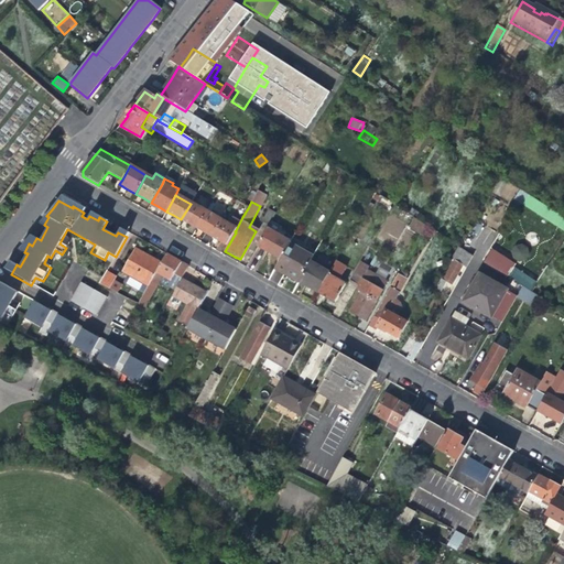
[(238,215),(242,217),(248,208),(239,203),(236,207),(240,209),(238,215)]
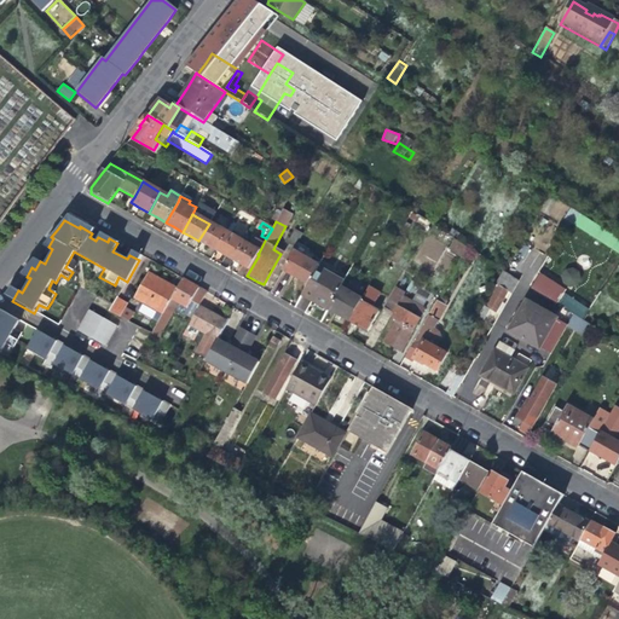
[(80,226),(92,233),(93,230),(82,224),(80,226)]
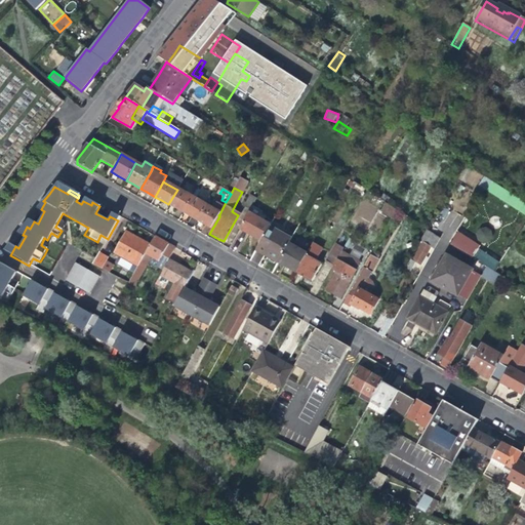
[(191,198),(179,192),(177,190),(168,204),(175,208),(183,212),(191,198)]
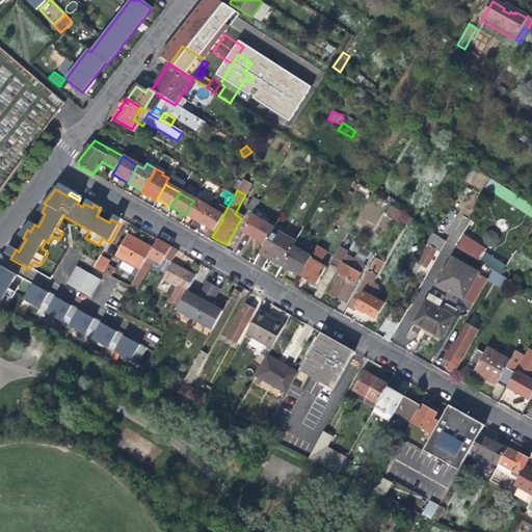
[(258,204),(250,200),(244,211),(250,215),(258,204)]
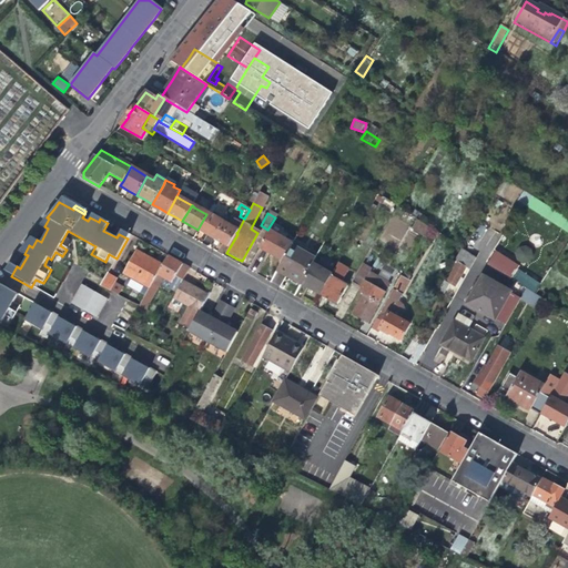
[(222,223),(210,215),(206,214),(198,230),(204,233),(212,239),(222,223)]
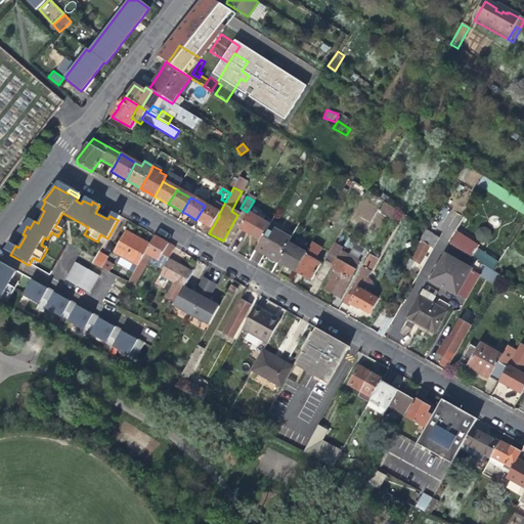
[(361,200),(353,217),(369,224),(378,206),(361,200)]
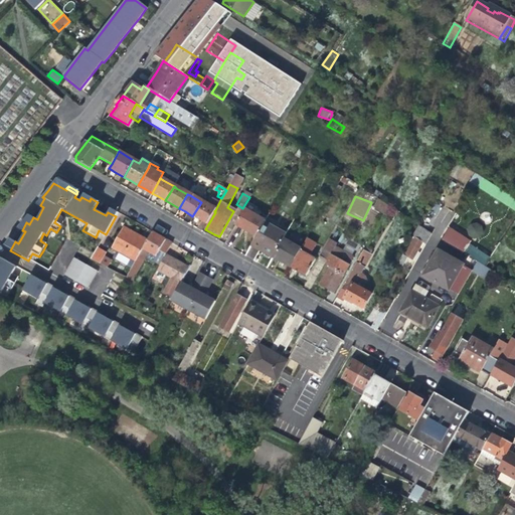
[(399,205),(376,197),(372,210),(395,217),(399,205)]
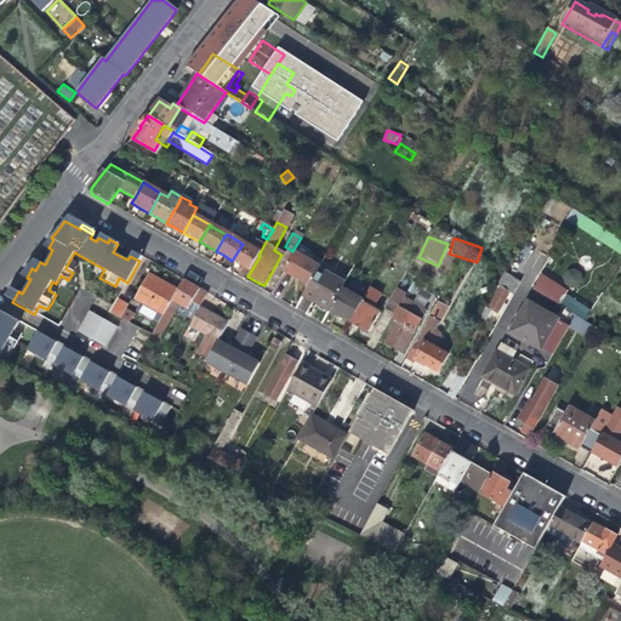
[(260,254),(243,244),(232,261),(240,266),(250,271),(258,255),(260,254)]
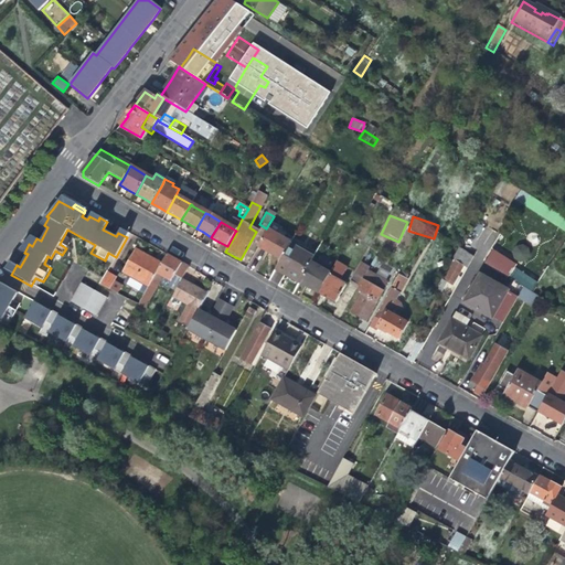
[(270,255),(280,260),(289,245),(290,243),(268,230),(258,248),(270,255)]
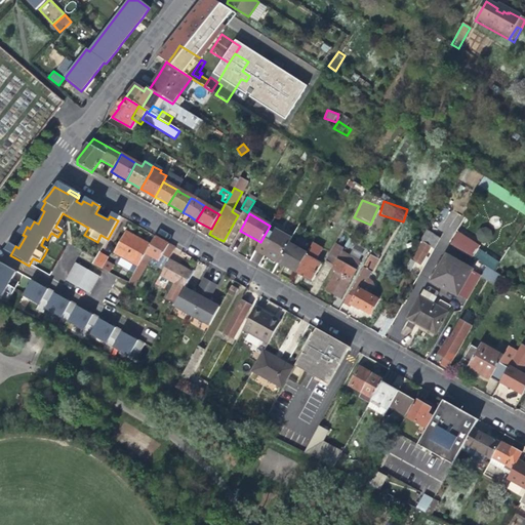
[(30,218),(25,226),(27,227),(30,229),(34,221),(30,218)]
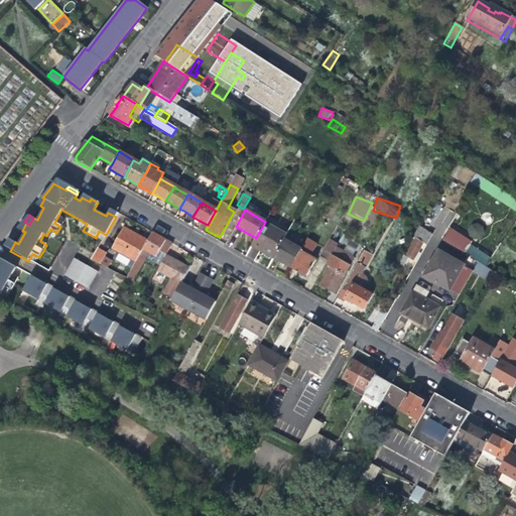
[(471,238),(484,236),(482,223),(468,226),(471,238)]
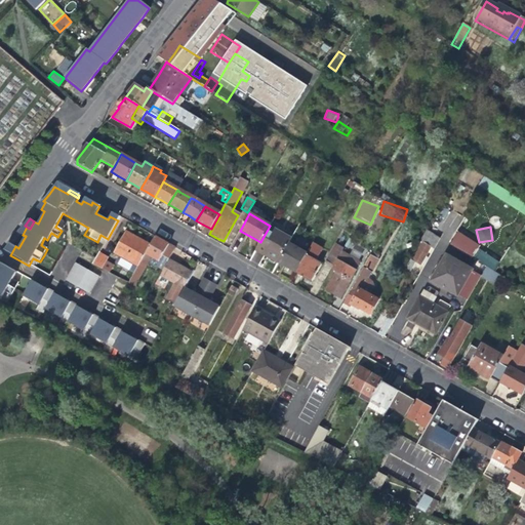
[(276,267),(278,263),(289,244),(291,241),(269,228),(260,242),(256,249),(266,255),(271,258),(268,264),(276,267)]
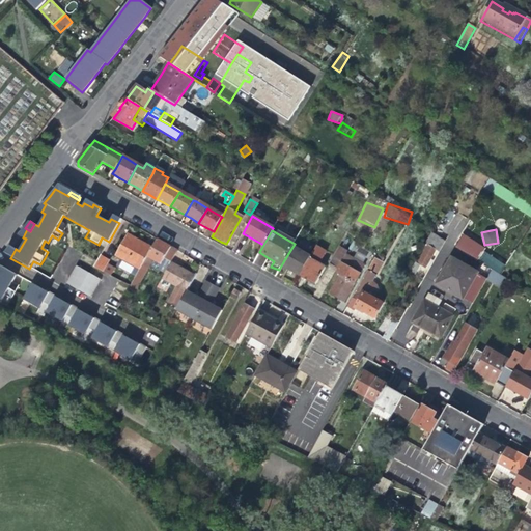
[(437,250),(440,252),(445,242),(431,233),(409,273),(414,277),(420,267),(425,271),(430,261),(437,250)]
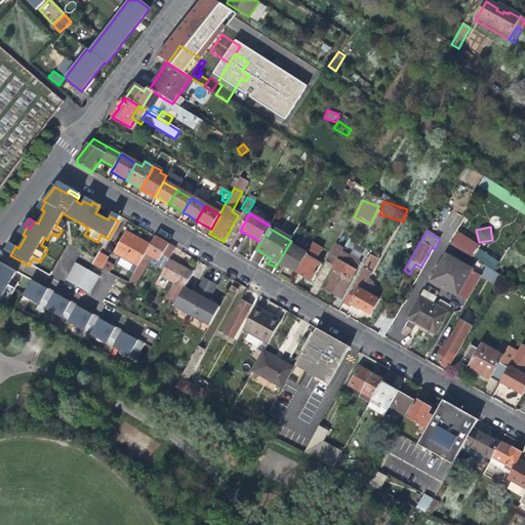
[(472,256),(480,244),(457,231),(449,244),(472,256)]
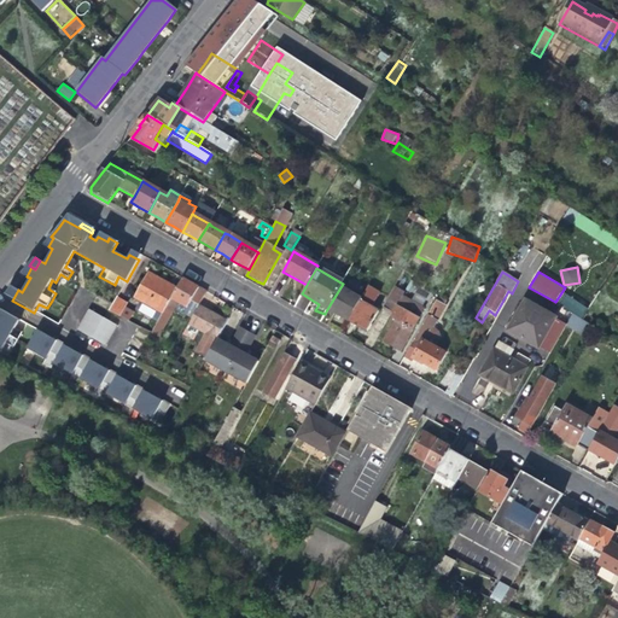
[(134,299),(162,315),(176,290),(156,278),(149,274),(134,299)]
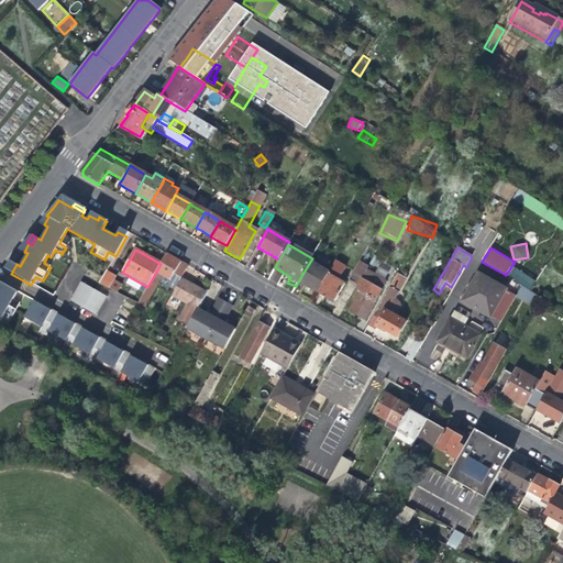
[(173,277),(180,282),(188,267),(176,261),(166,255),(161,264),(147,287),(138,305),(144,308),(158,283),(162,277),(170,282),(173,277)]
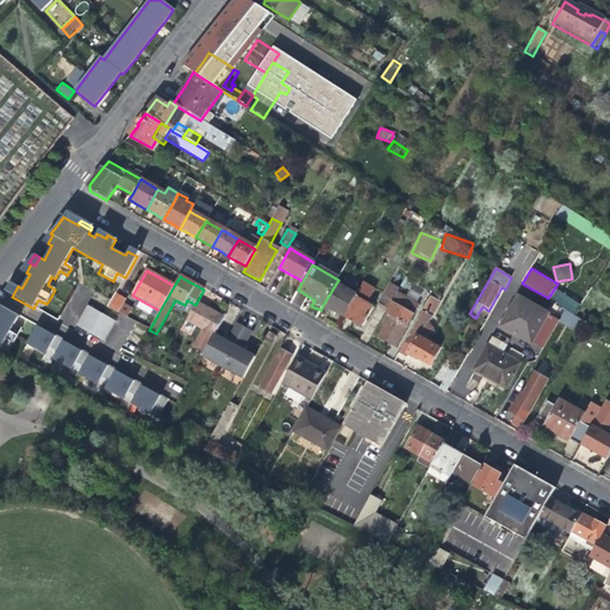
[(5,292),(12,297),(18,286),(12,282),(5,292)]
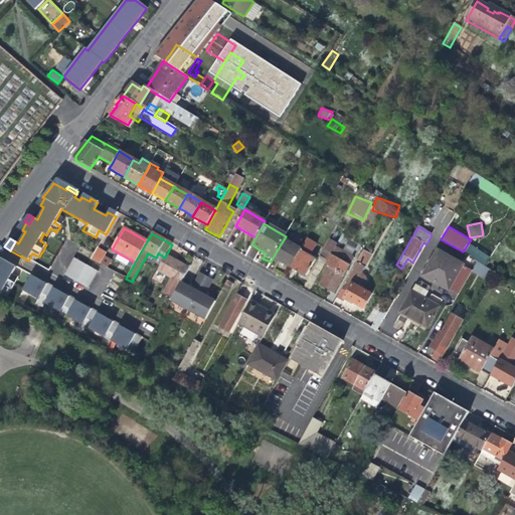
[(301,249),(284,239),(273,258),(282,263),(291,268),(301,249)]
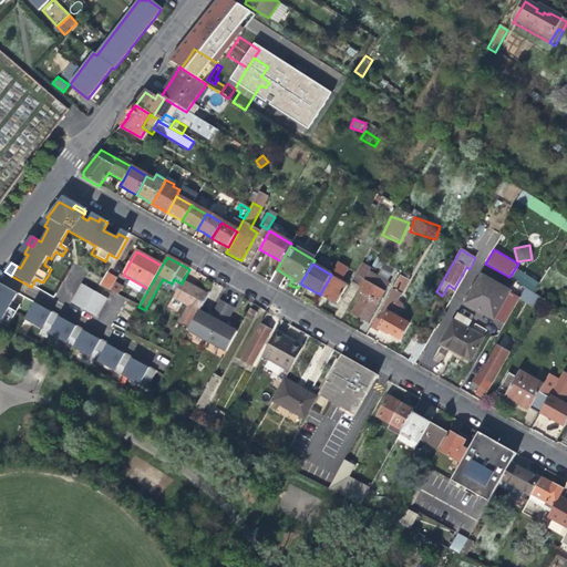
[(338,264),(331,275),(320,295),(329,300),(337,305),(347,286),(341,282),(348,270),(338,264)]
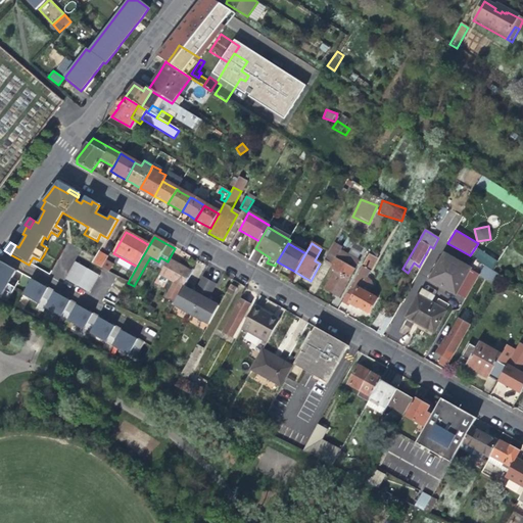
[(325,262),(332,266),(336,258),(340,251),(332,247),(325,262)]
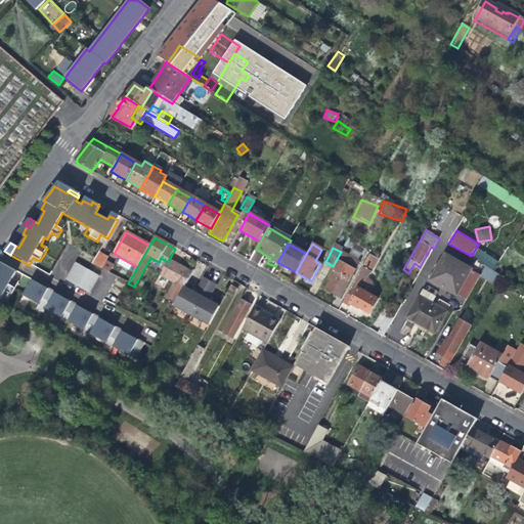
[(98,255),(93,264),(96,266),(100,268),(103,263),(105,259),(98,255)]
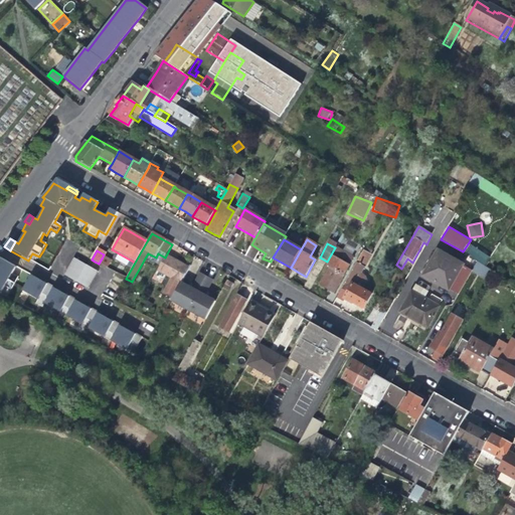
[(485,268),(507,283),(510,278),(469,250),(466,255),(477,263),(485,268)]
